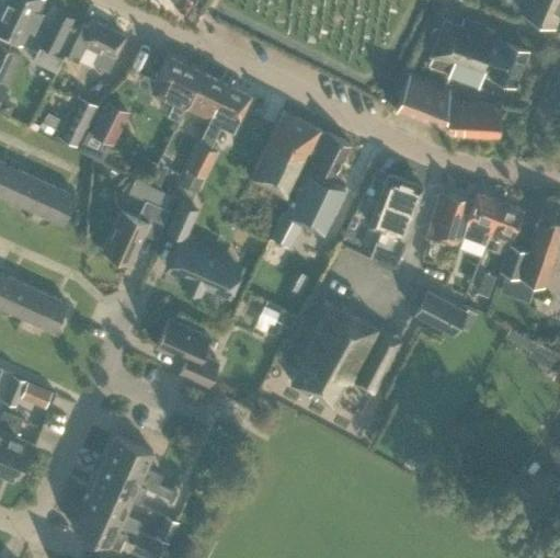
[(37,14),(44,0),(4,0),(0,11),(0,37),(21,47),(29,33),(33,35),(43,16),(37,14)]
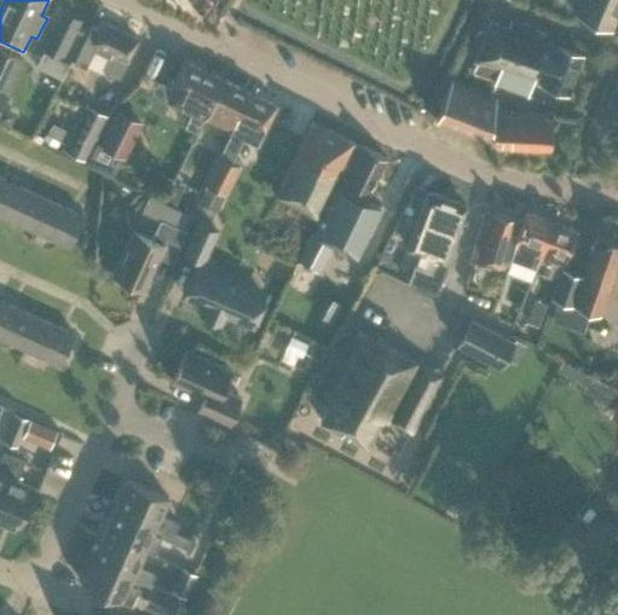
[(617,0),(583,0),(577,17),(612,32),(617,17),(617,0)]
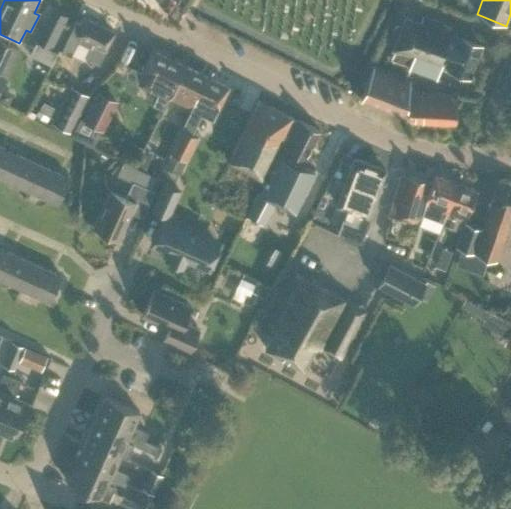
[(53,12),(42,34),(36,45),(51,52),(67,19),(53,12)]
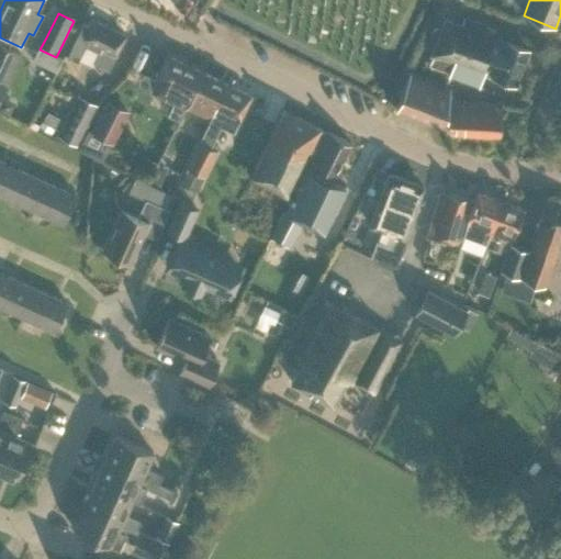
[(489,31),(464,22),(462,28),(447,21),(429,67),(450,75),(449,78),(480,89),(485,75),(517,88),(530,52),(486,35),(489,31)]
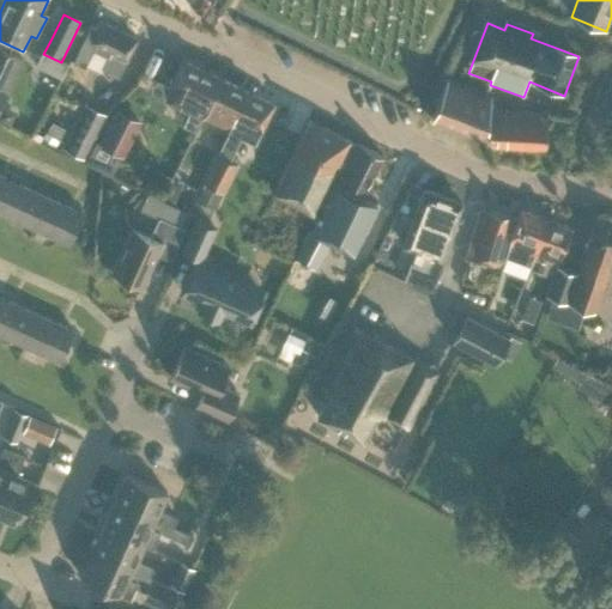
[(85,69),(90,61),(94,53),(109,61),(103,72),(119,80),(138,42),(102,24),(98,32),(91,29),(74,64),(85,69)]
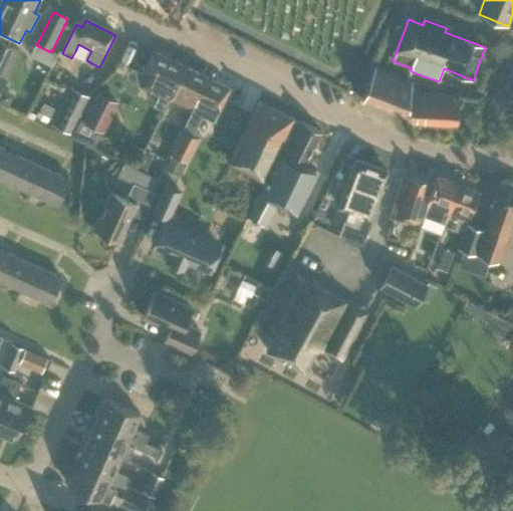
[(0,76),(6,80),(19,52),(0,43),(0,76)]
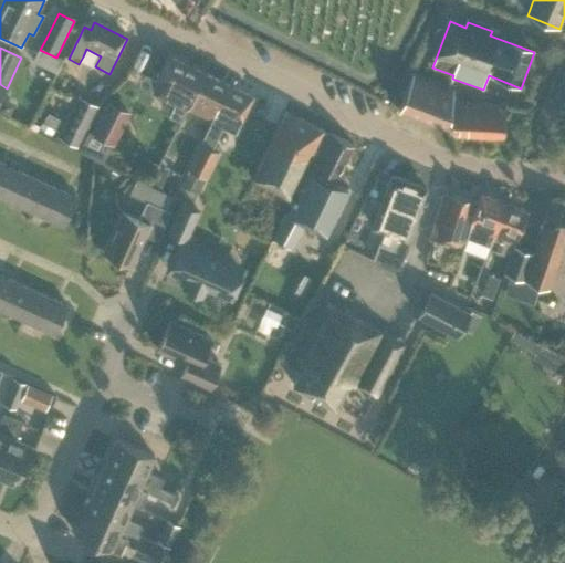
[(158,83),(157,84),(160,85),(155,96),(175,106),(169,118),(181,124),(188,112),(205,76),(169,59),(157,83),(158,83)]
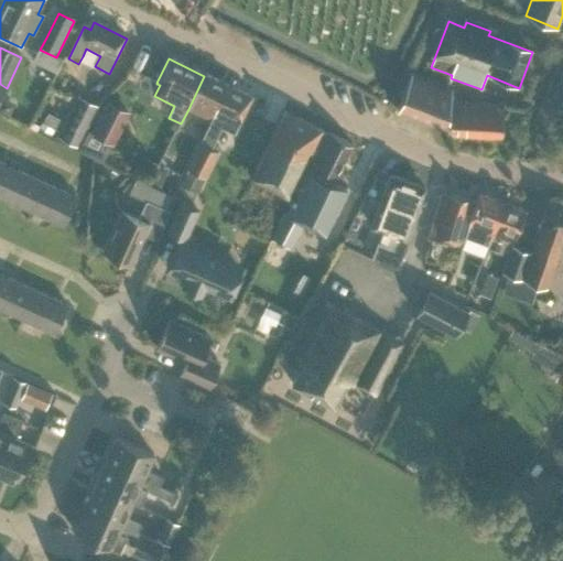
[(447,137),(502,140),(506,109),(452,104),(453,92),(407,74),(402,84),(408,86),(398,111),(447,131),(447,137)]
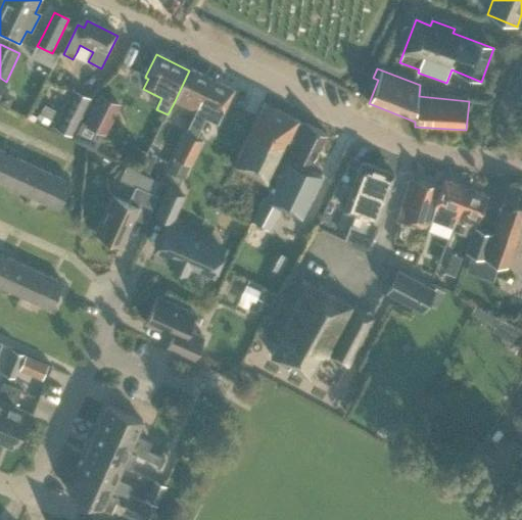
[(211,81),(189,71),(174,103),(196,113),(211,81)]
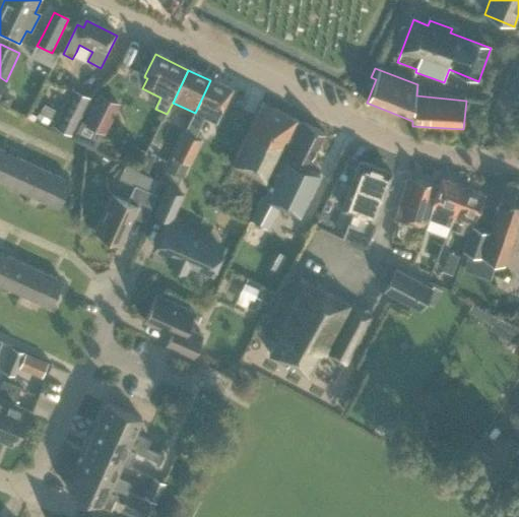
[(195,113),(194,115),(195,115),(191,125),(199,130),(204,119),(216,125),(233,91),(210,80),(195,113)]
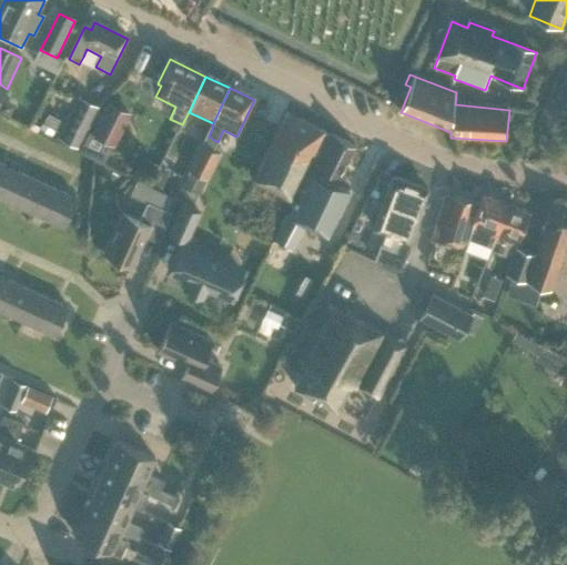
[(58,140),(79,150),(100,109),(79,98),(58,140)]
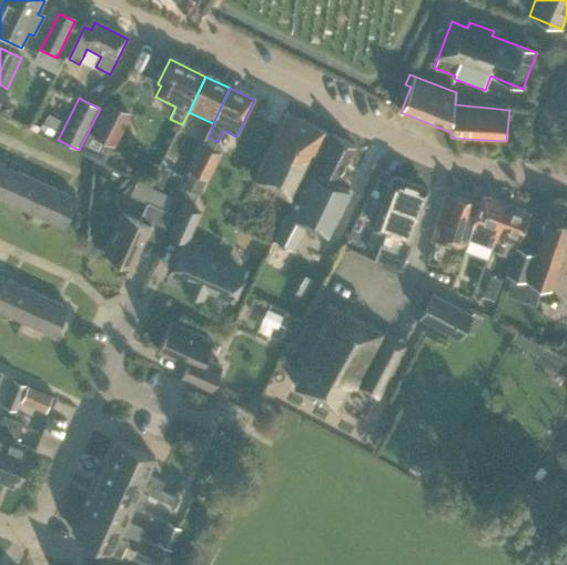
[(11,104),(3,101),(0,108),(0,113),(10,118),(13,110),(11,104)]
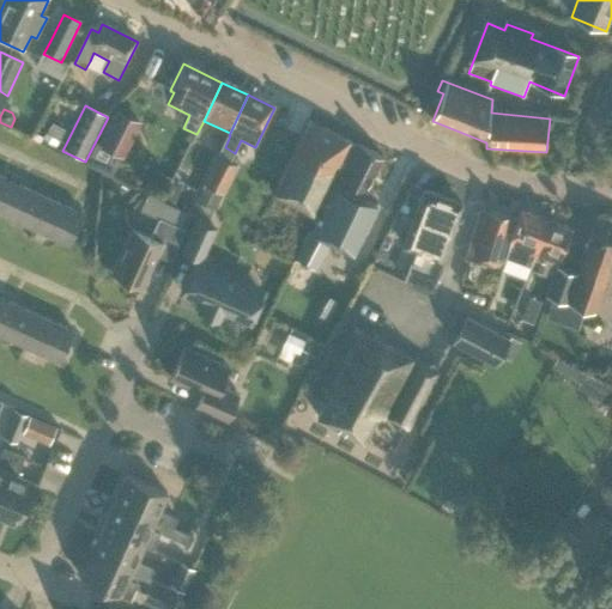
[(144,125),(119,113),(101,147),(126,160),(144,125)]
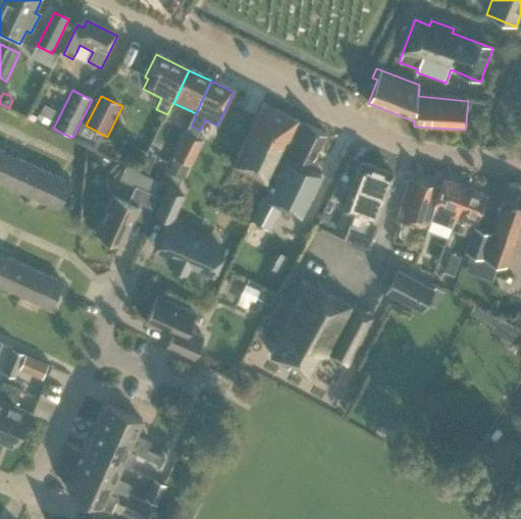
[(233,168),(270,186),(301,123),(263,106),(233,168)]
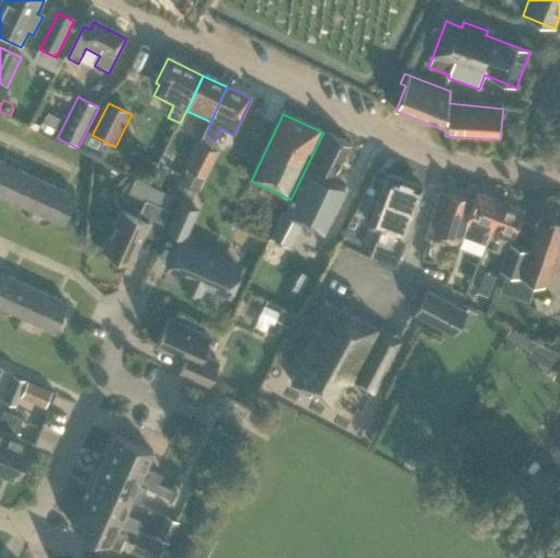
[(197,145),(202,135),(189,129),(184,138),(197,145)]
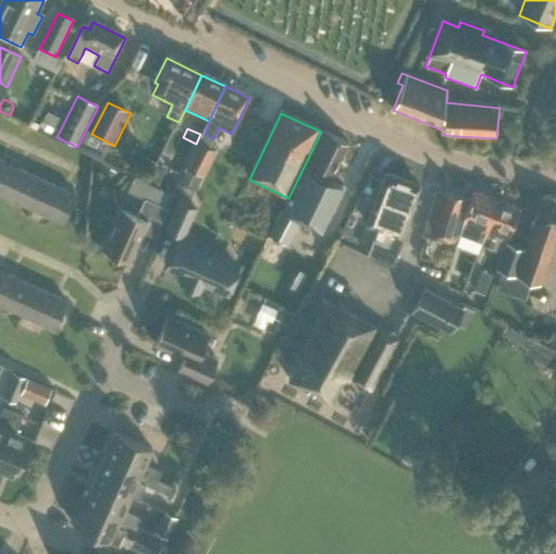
[(323,133),(283,214),(281,213),(269,237),(287,246),(299,223),(321,233),(343,188),(330,183),(348,145),(323,133)]
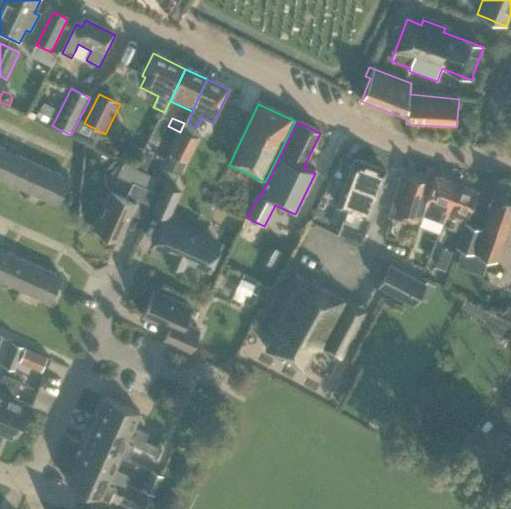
[(198,140),(183,133),(165,170),(180,177),(198,140)]
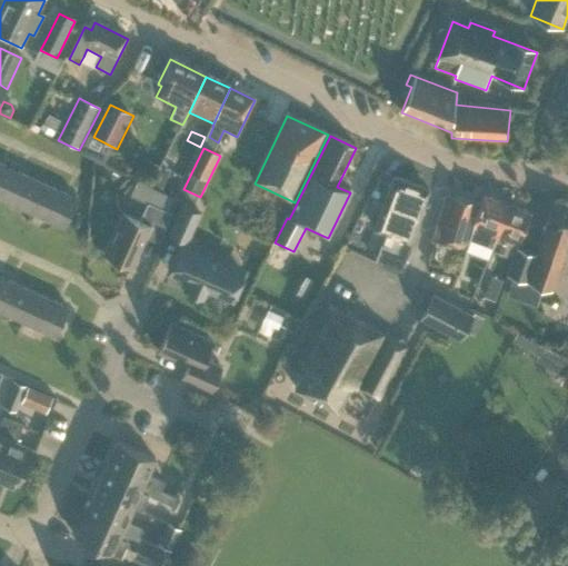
[(0,197),(12,171),(0,166),(0,197)]
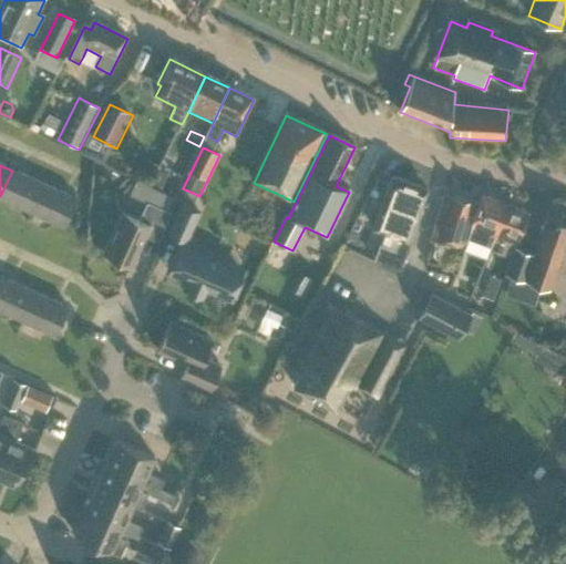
[(0,196),(0,200),(32,214),(44,185),(12,171),(0,196)]
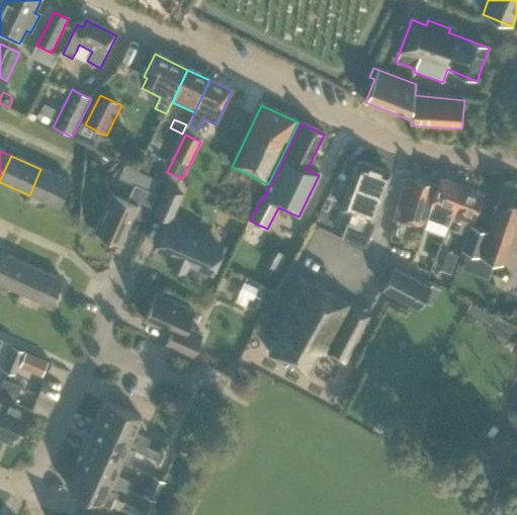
[(147,174),(153,163),(144,158),(139,170),(147,174)]
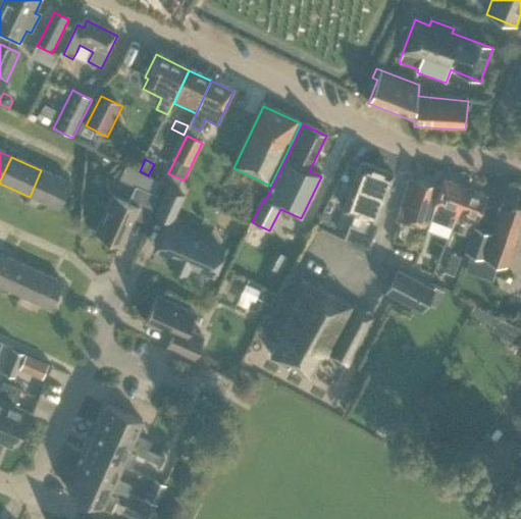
[(354,245),(366,249),(394,175),(362,164),(344,212),(363,219),(354,245)]
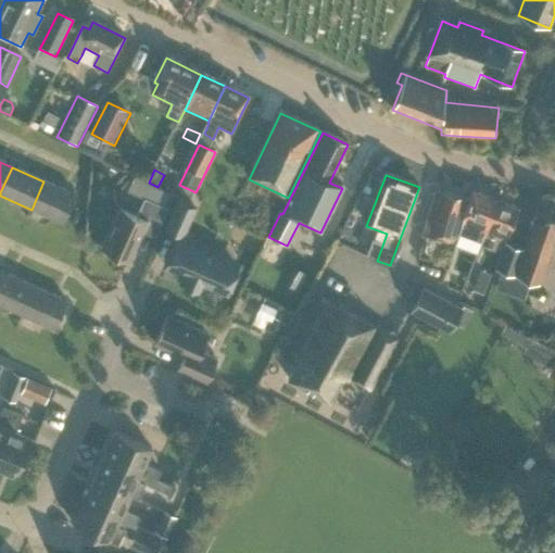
[(76,197),(43,181),(32,210),(63,225),(76,197)]
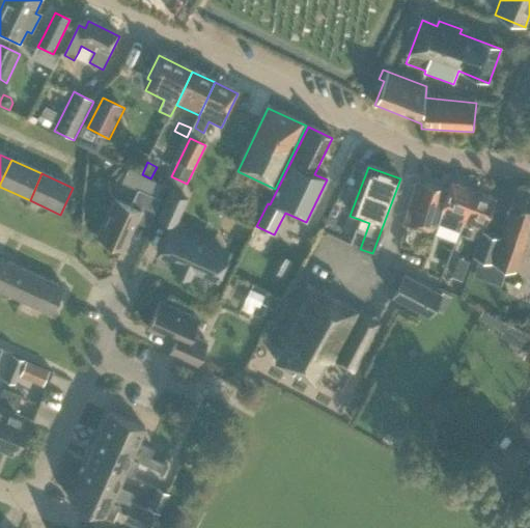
[(145,177),(139,192),(160,201),(166,187),(145,177)]
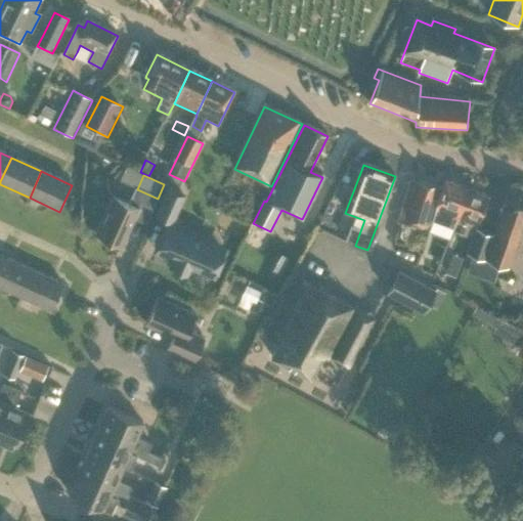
[(430,231),(433,223),(435,215),(437,205),(437,203),(432,201),(436,188),(411,181),(399,223),(430,231)]
